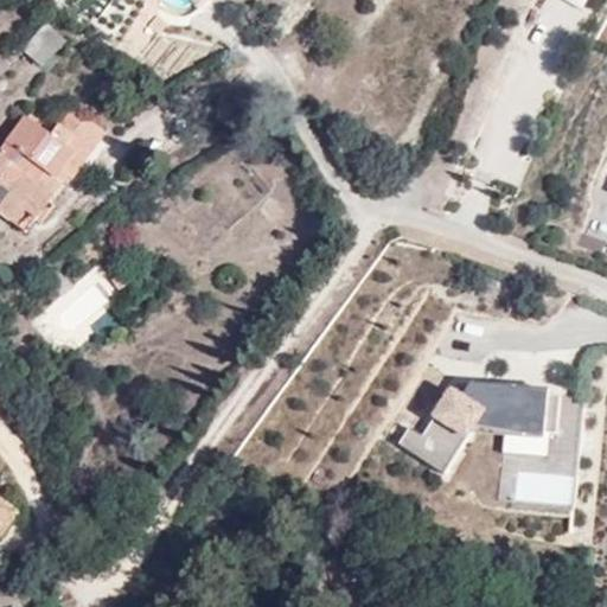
[(151,30),(161,38),(171,29),(159,19),(151,30)]
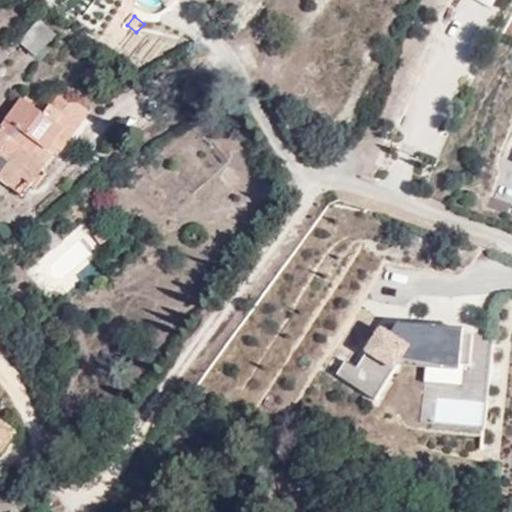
[(38,58),(57,35),(39,20),(19,43),(38,58)]
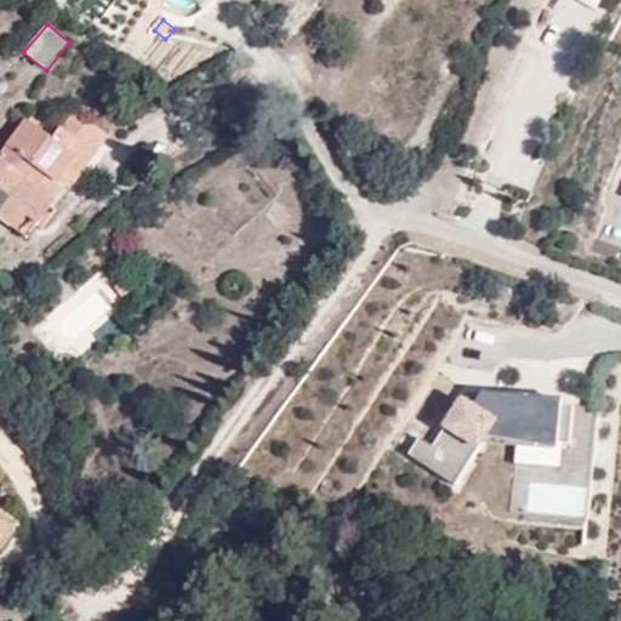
[(0,220),(21,239),(106,142),(74,114),(51,141),(28,121),(0,152),(0,167),(7,174),(0,181),(0,220)]
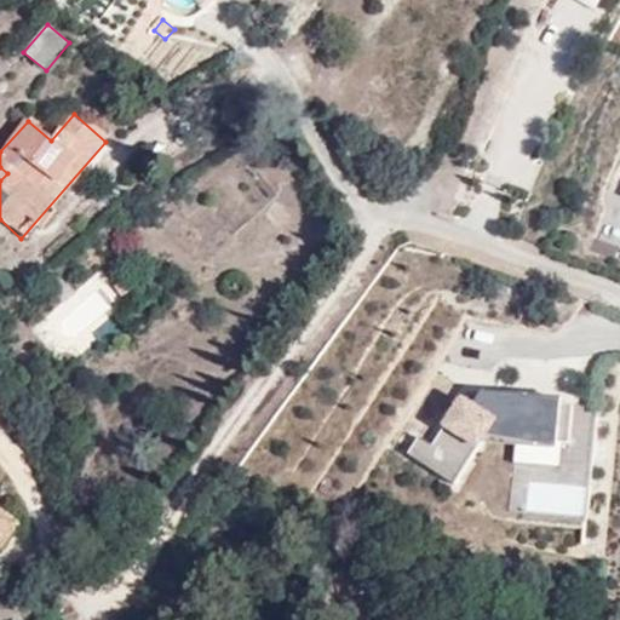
[(495,422),(457,397),(417,461),(457,484),(495,422)]
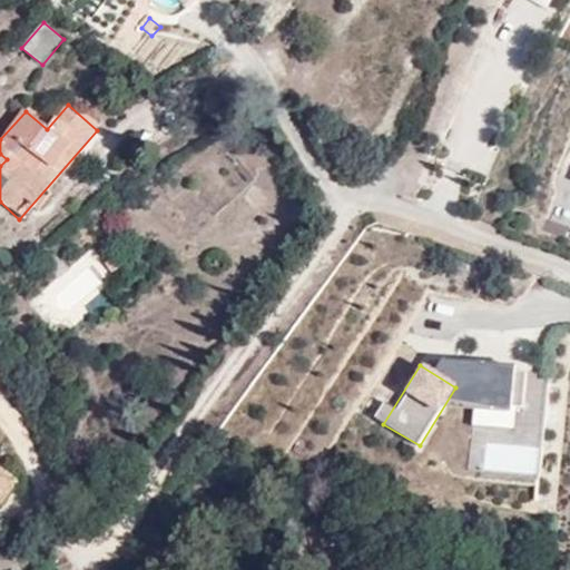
[(0,493),(10,475),(0,467),(0,493)]
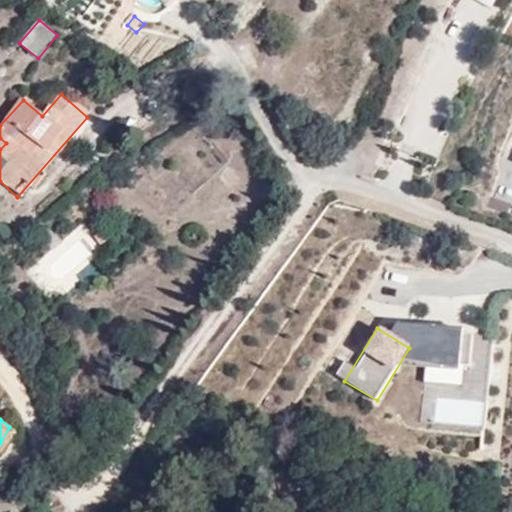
[(21,437),(9,427),(0,443),(0,458),(4,459),(21,437)]
